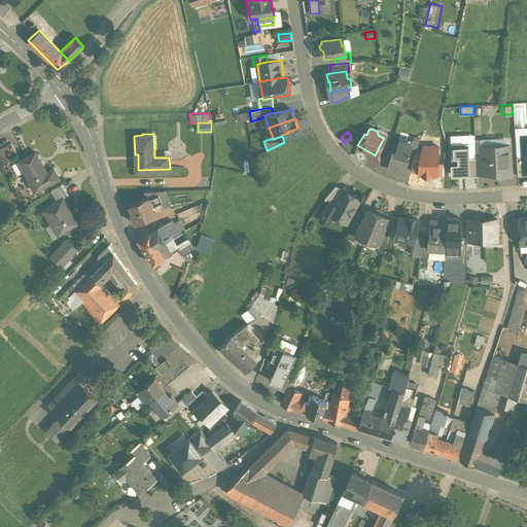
[(420,138),(413,136),(412,142),(412,143),(410,151),(416,152),(420,138)]
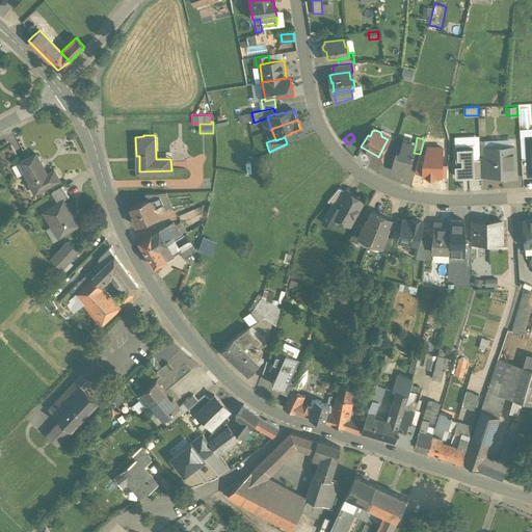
[(395,156),(395,158),(393,157),(391,167),(408,171),(414,153),(416,144),(416,143),(402,140),(399,152),(397,151),(395,156)]
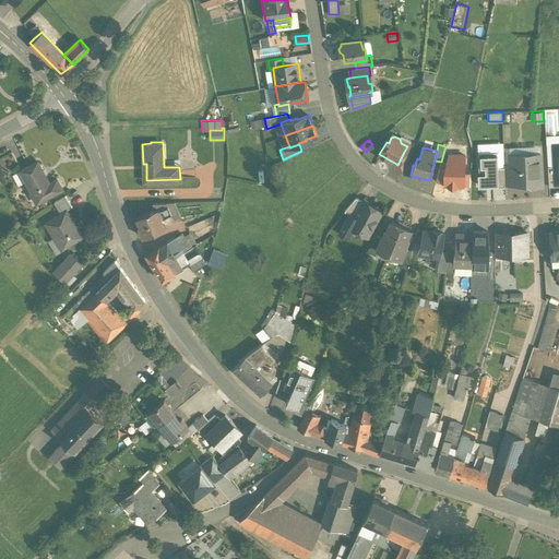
[(404,152),(397,165),(396,164),(395,166),(403,170),(407,162),(411,155),(404,152)]
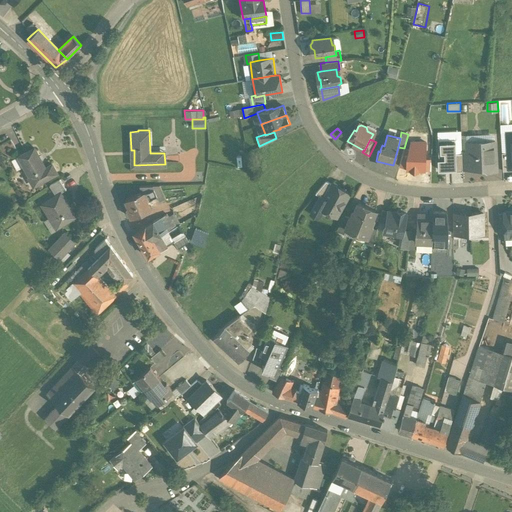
[(462,152),(456,153),(455,139),(437,140),(439,169),(444,169),(444,170),(463,169),(462,152)]
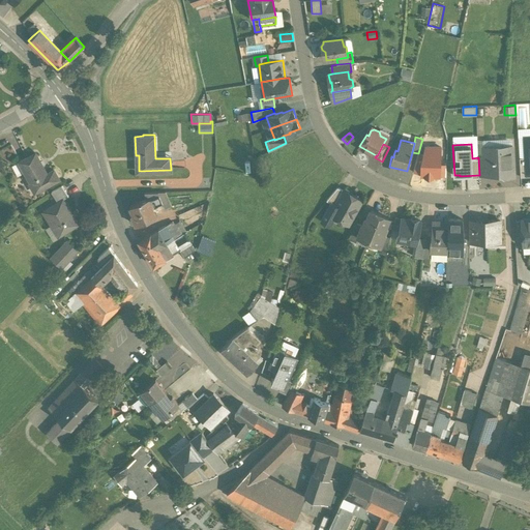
[(512,145),(483,146),(483,156),(484,156),(484,172),(486,172),(504,171),(504,175),(513,175),(512,145)]
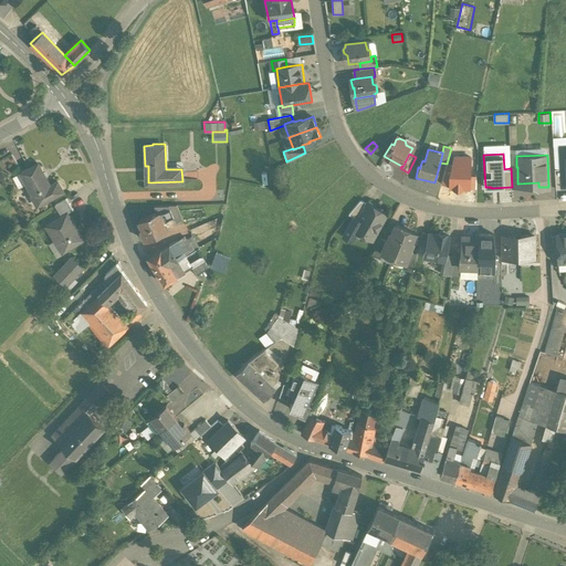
[(450,185),(450,187),(453,187),(453,188),(462,188),(469,188),(470,157),(456,156),(453,166),(450,176),(450,185)]
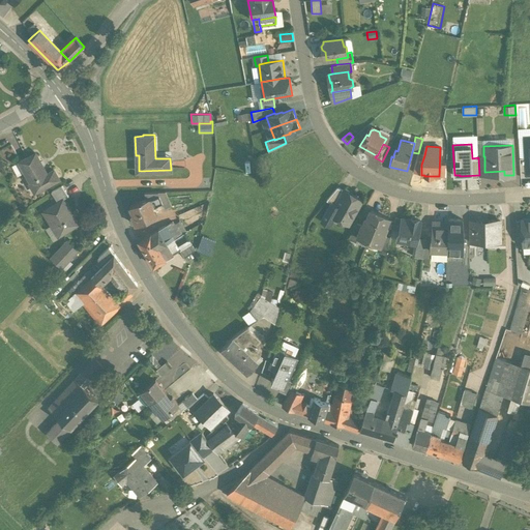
[(47,174),(35,152),(20,162),(31,182),(30,183),(35,192),(58,179),(54,170),(47,174)]
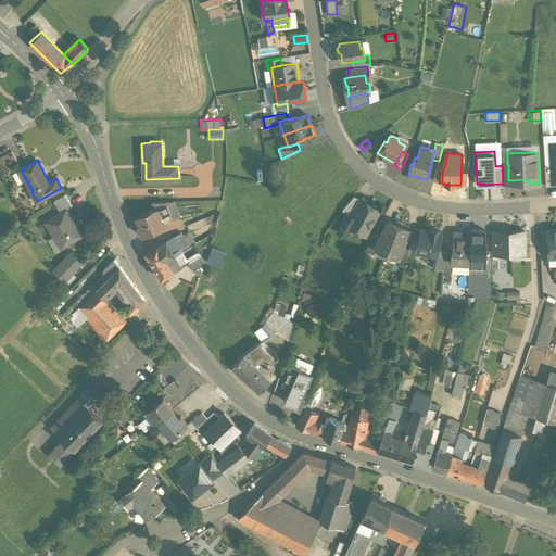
[(401,169),(399,172),(408,175),(411,164),(413,165),(413,163),(405,161),(401,169)]
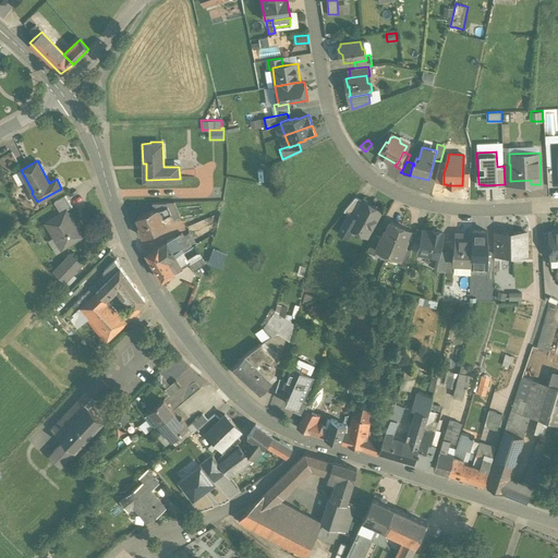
[(447,164),(440,161),(435,180),(444,182),(444,173),(447,164)]
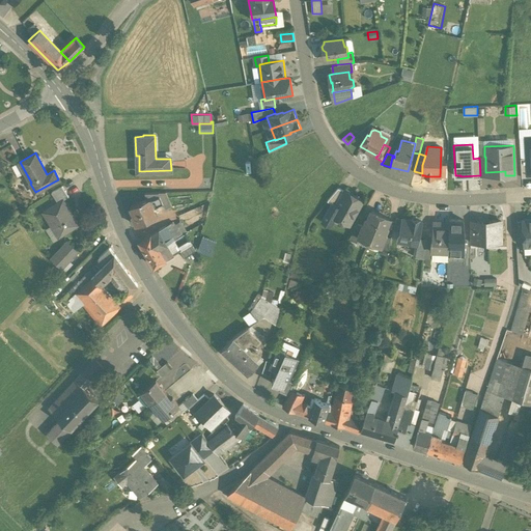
[(62,185),(52,192),(58,202),(62,199),(68,196),(62,185)]
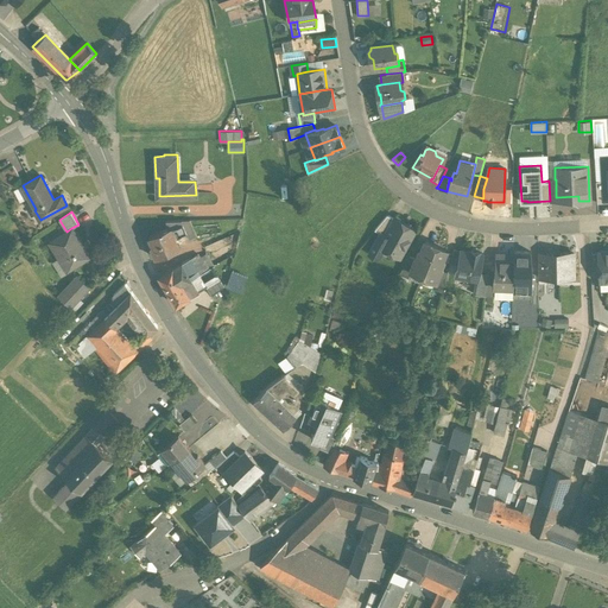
[(387,214),(374,229),(380,232),(385,235),(393,217),(387,214)]
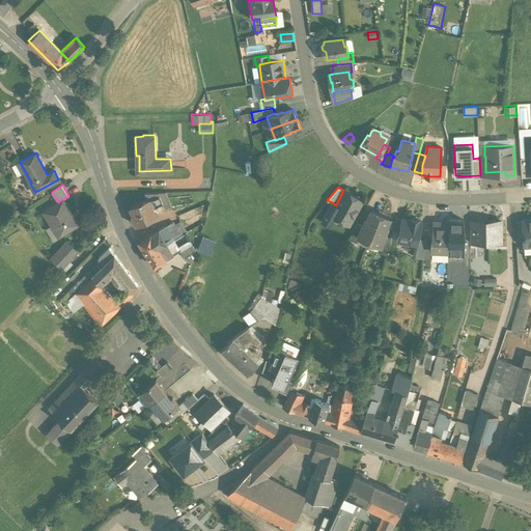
[(362,199),(344,189),(343,190),(336,205),(337,203),(339,205),(334,215),(335,216),(350,223),(362,199)]
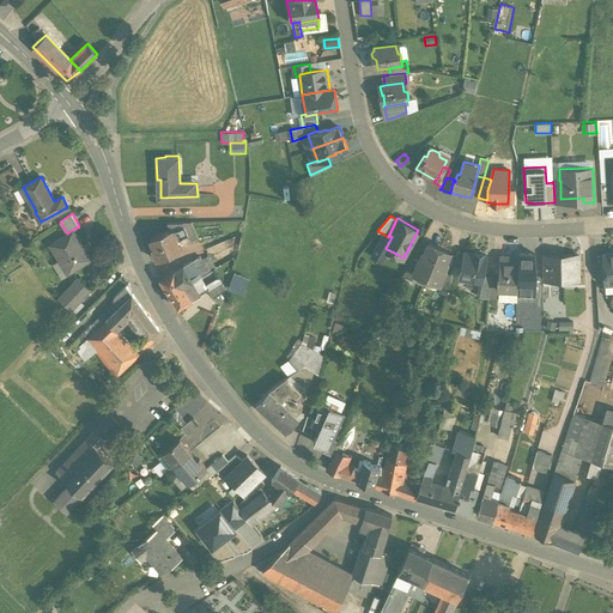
[(183,222),(167,223),(170,230),(173,228),(176,236),(178,235),(180,238),(188,235),(183,222)]
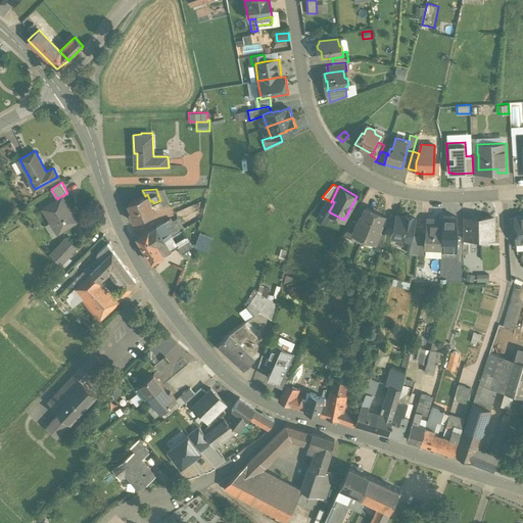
[(163,189),(156,189),(160,200),(162,205),(169,202),(163,189)]
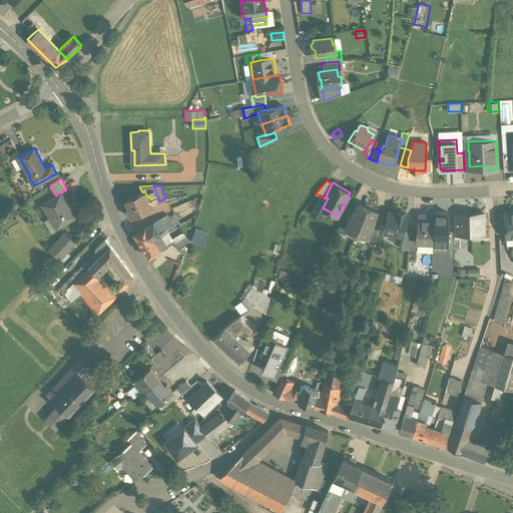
[(142,192),(125,199),(129,207),(127,208),(131,217),(150,209),(147,200),(150,199),(149,196),(147,197),(144,190),(142,192)]
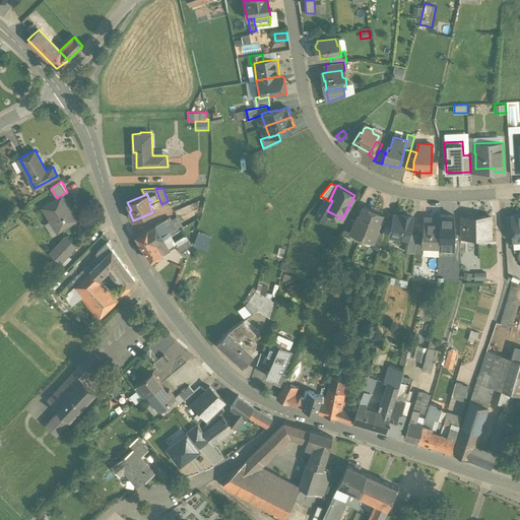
[(77,219),(61,195),(57,198),(43,207),(52,221),(54,219),(61,230),(77,219)]
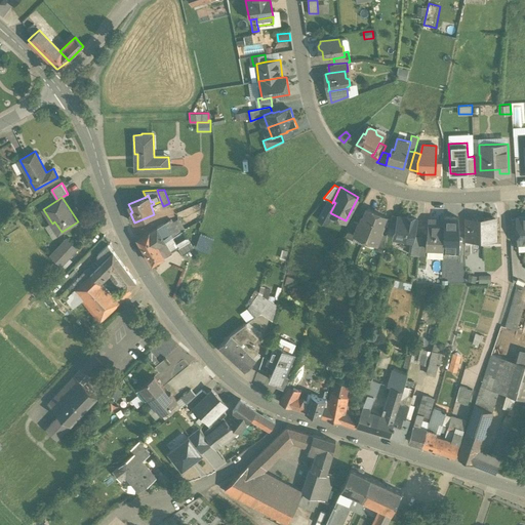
[(319,217),(327,221),(331,213),(330,212),(335,203),(333,201),(332,203),(328,200),(319,217)]
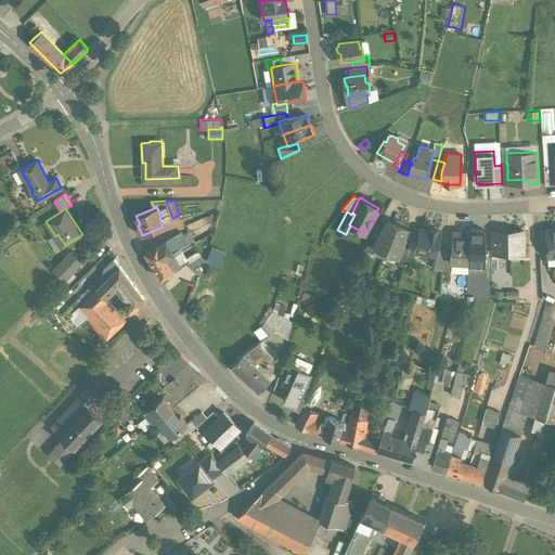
[(381,234),(379,234),(379,235),(375,245),(376,246),(386,250),(398,223),(388,219),(384,228),(381,234)]
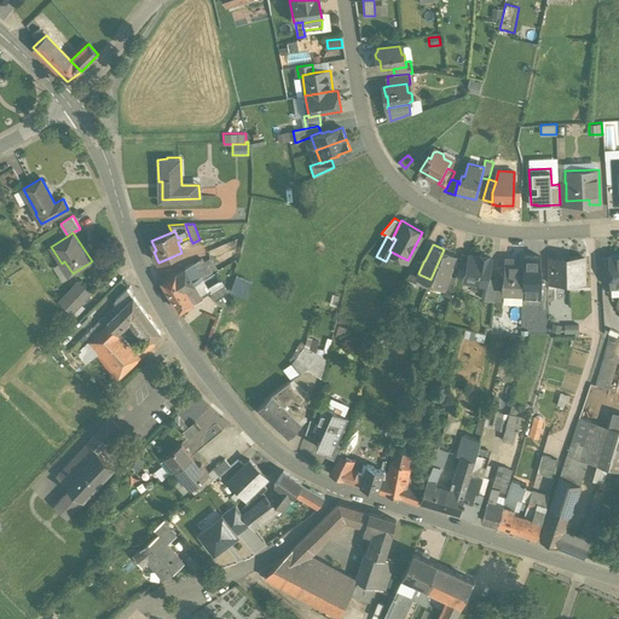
[(444,249),(431,279),(443,284),(444,284),(449,272),(450,272),(449,271),(451,264),(450,262),(455,253),(444,249)]
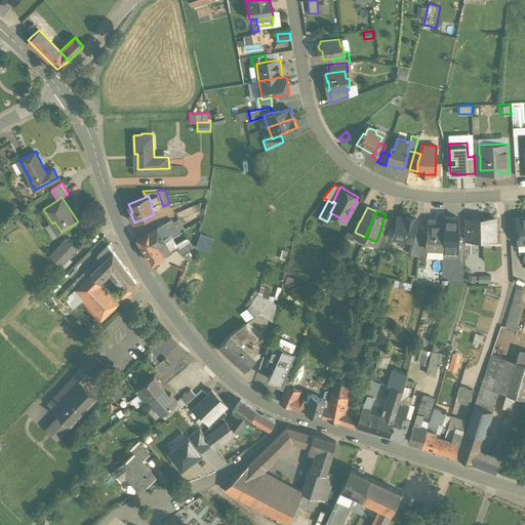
[(398,214),(392,213),(389,226),(395,227),(395,226),(396,226),(398,214)]
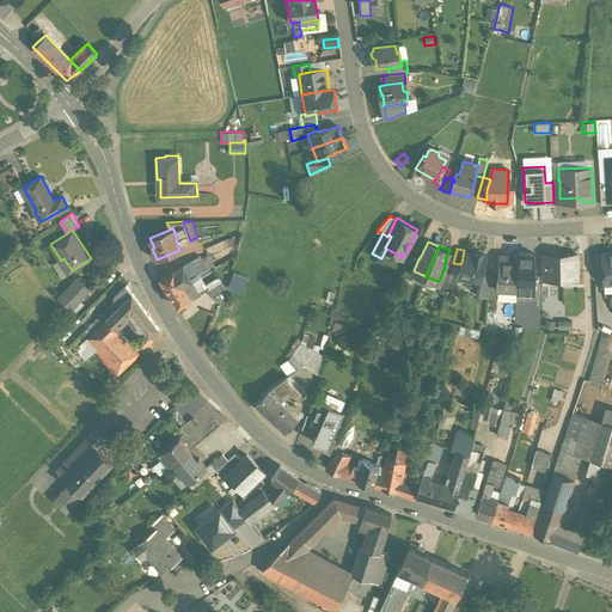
[(475,252),(464,250),(461,263),(460,263),(460,264),(458,276),(479,280),(481,280),(483,273),(485,254),(483,254),(483,252),(475,251),(475,252)]
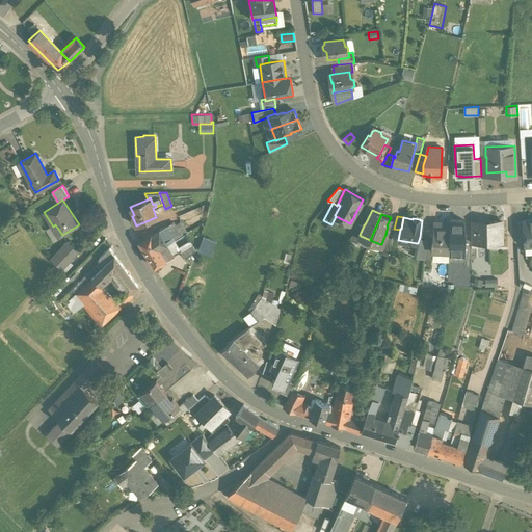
[(450,227),(449,249),(449,253),(464,253),(466,219),(450,218),(450,227)]
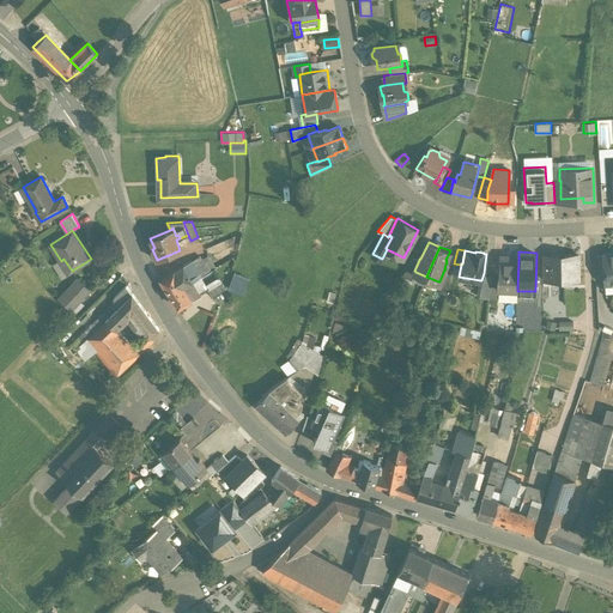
[(558,256),(558,254),(551,254),(551,256),(551,263),(550,263),(550,278),(562,278),(562,279),(564,281),(568,281),(571,279),(571,275),(578,274),(578,254),(564,254),(564,255),(558,256)]
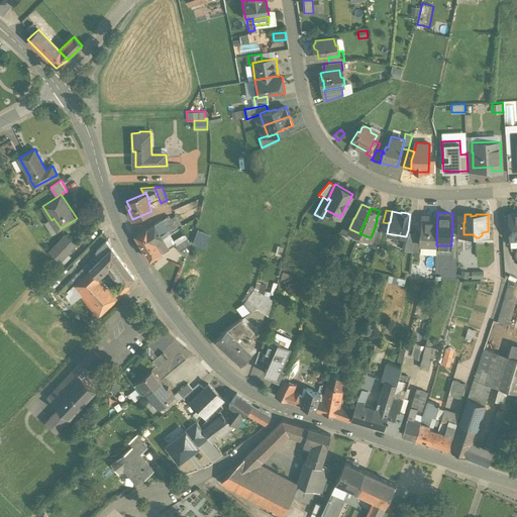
[(168,215),(154,223),(163,237),(170,233),(176,229),(170,219),(168,215)]
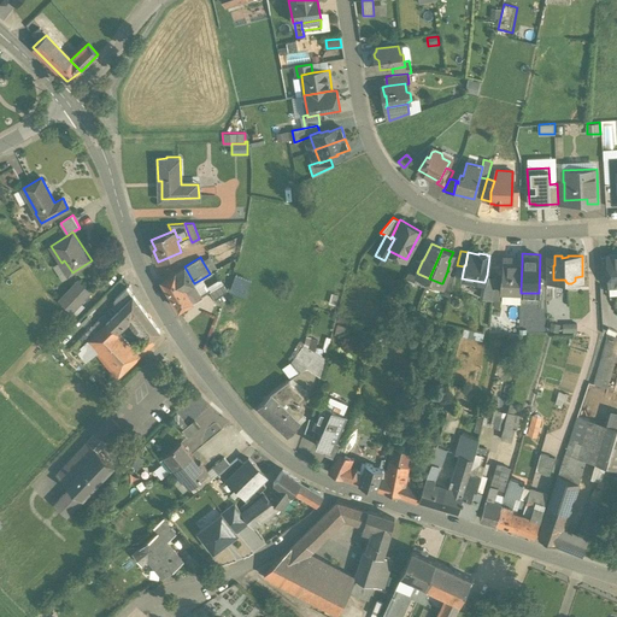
[(522,263),(511,263),(512,257),(504,257),(503,277),(501,277),(501,288),(503,288),(521,289),(522,263)]
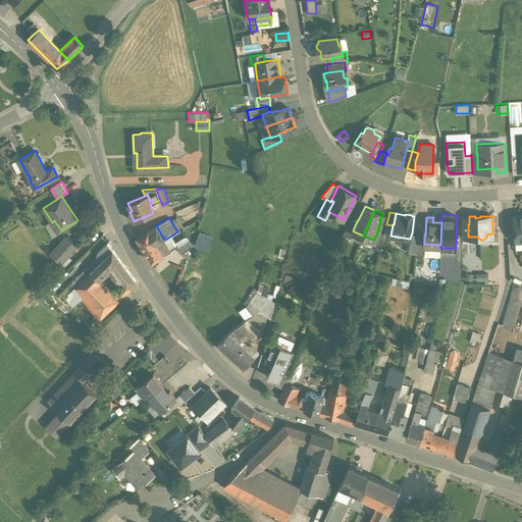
[(177,218),(171,221),(177,231),(184,227),(183,227),(178,219),(177,218)]
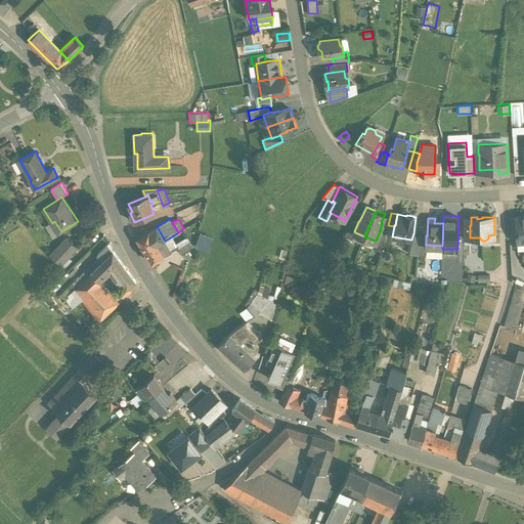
[(352,219),(344,234),(352,238),(355,232),(354,231),(358,222),(352,219)]
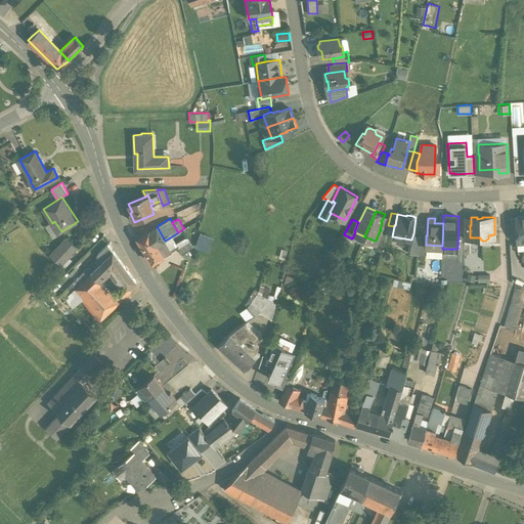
[(157,226),(148,231),(137,237),(145,252),(165,241),(157,226)]
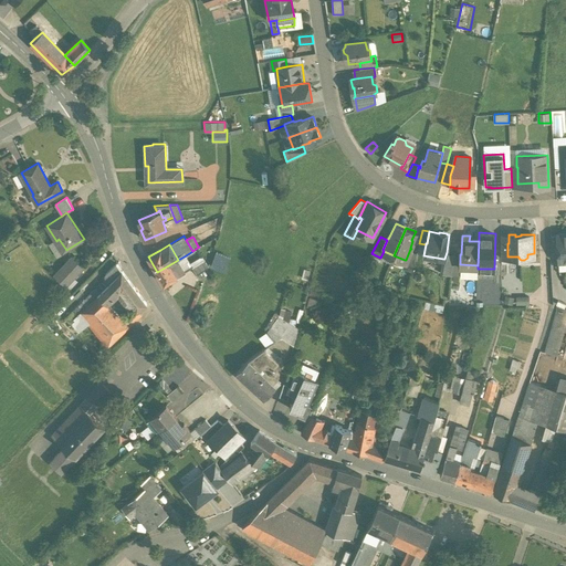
[(417,252),(410,249),(406,260),(405,260),(402,266),(411,270),(417,252)]
